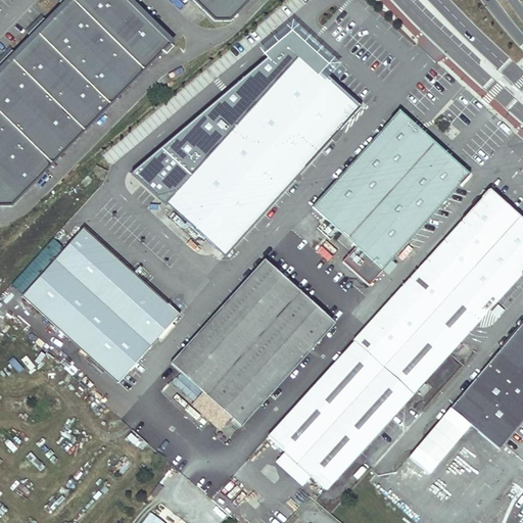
[(145,69),(74,0),(70,0),(40,31),(113,101),(145,69)]
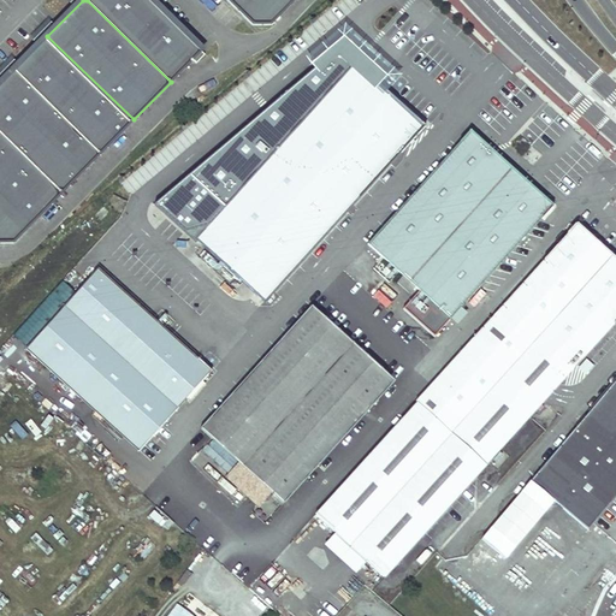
[(149,0),(87,0),(171,82),(194,59),(196,63),(205,54),(149,0)]
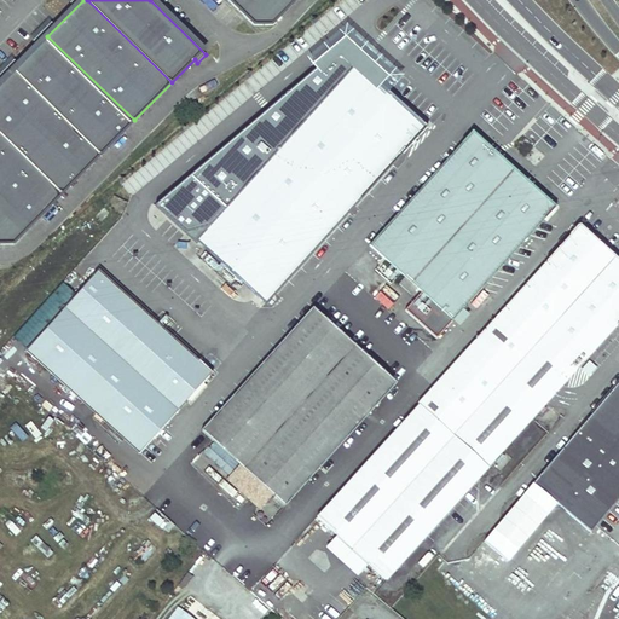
[(298,0),(229,0),(254,24),(273,24),(298,0)]
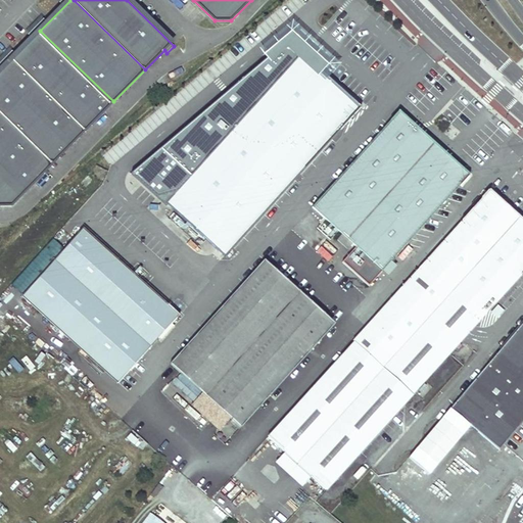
[(176,1),(172,7),(184,15),(188,10),(176,1)]
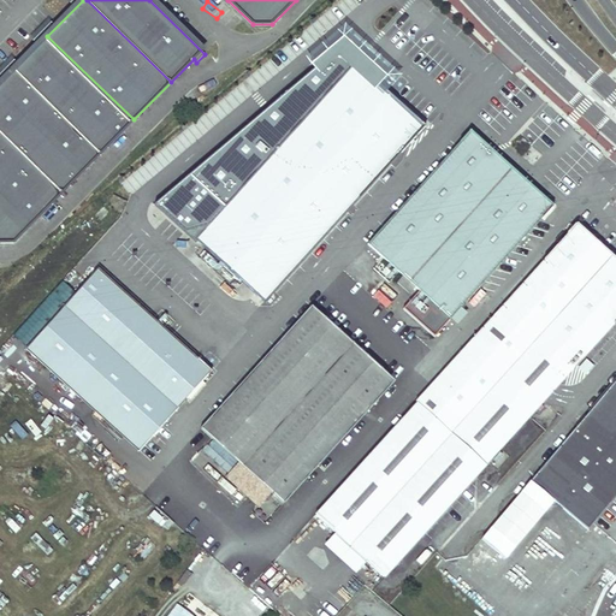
[(134,119),(47,36),(12,73),(99,155),(134,119)]
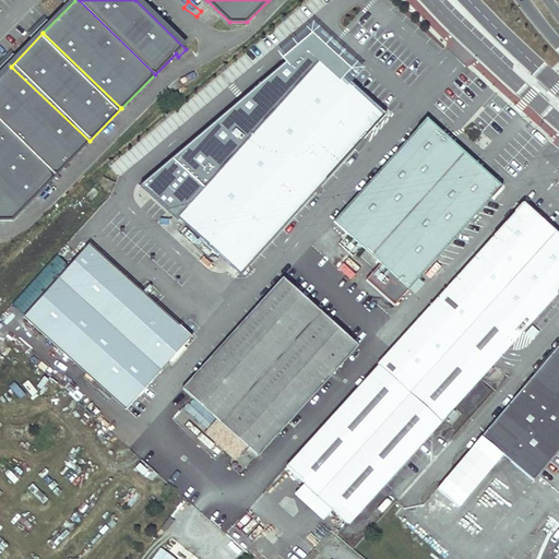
[(310,200),(402,102),(330,37),(143,187),(241,275),(310,200)]
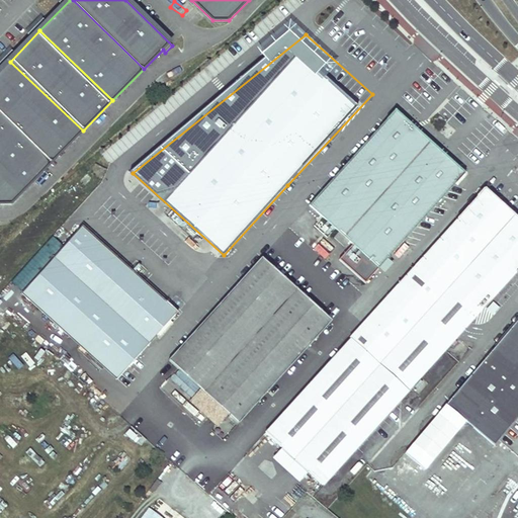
[(83,131),(10,62),(0,71),(0,110),(52,162),(83,131)]
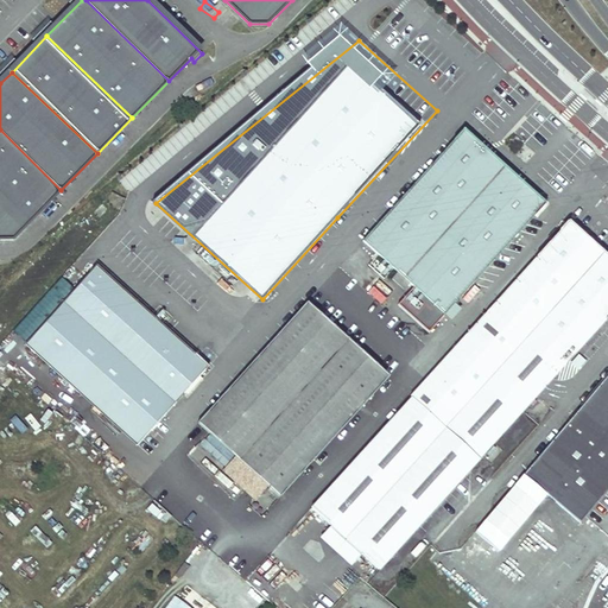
[(0,238),(12,239),(61,190),(0,130),(0,238)]
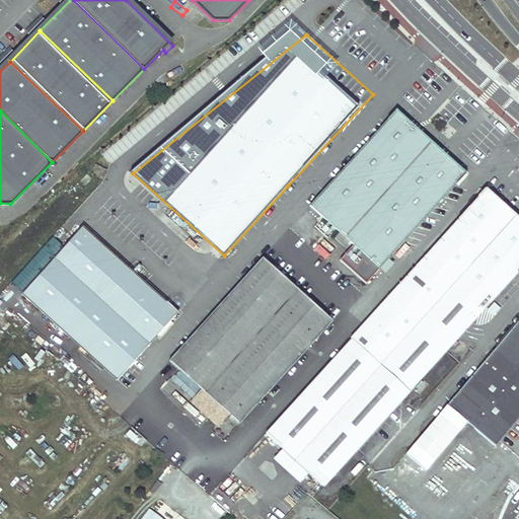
[(466,173),(397,110),(310,206),(341,233),(337,238),(347,247),(352,242),(355,245),(342,261),(366,283),(404,242),(466,173)]
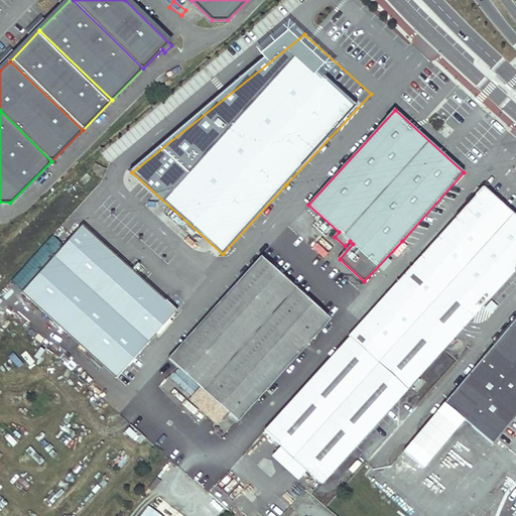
[(515,259),(515,221),(482,189),(420,258),(350,337),(350,339),(266,432),(294,459),(289,465),(298,472),(303,467),(321,483),(464,328),(482,308),(476,303),(515,259)]
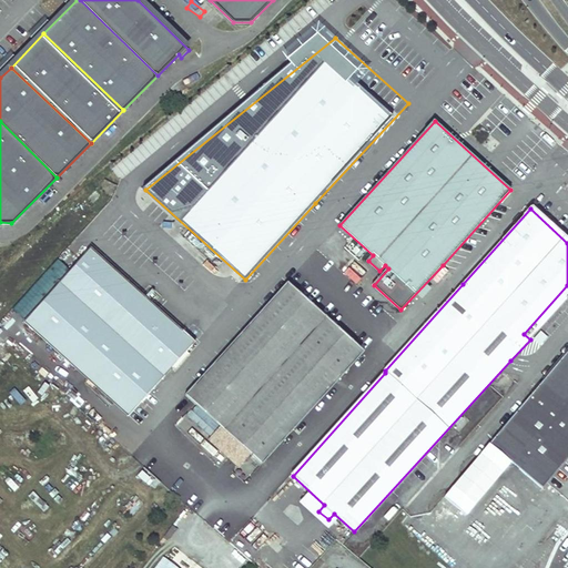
[(173,323),(91,250),(26,322),(130,415),(196,340),(175,321),(173,323)]
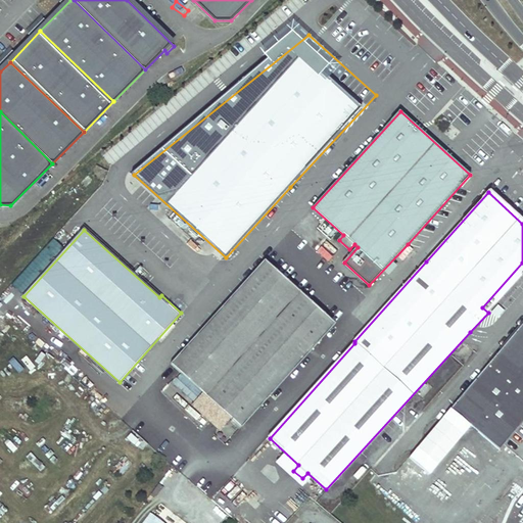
[(321,245),(316,250),(327,260),(332,255),(321,245)]
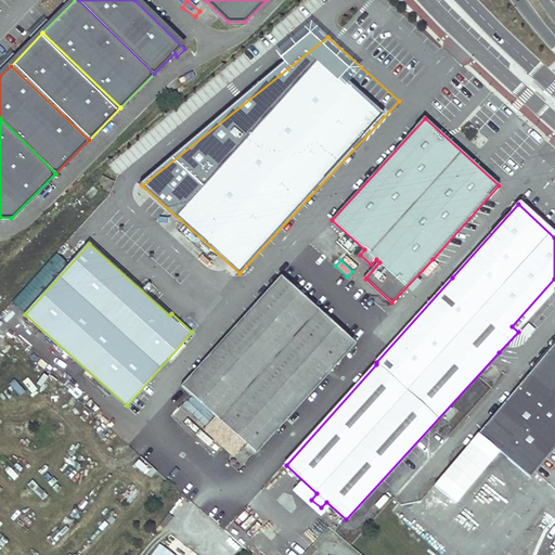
[(356,343),(281,275),(182,386),(256,453),(356,343)]
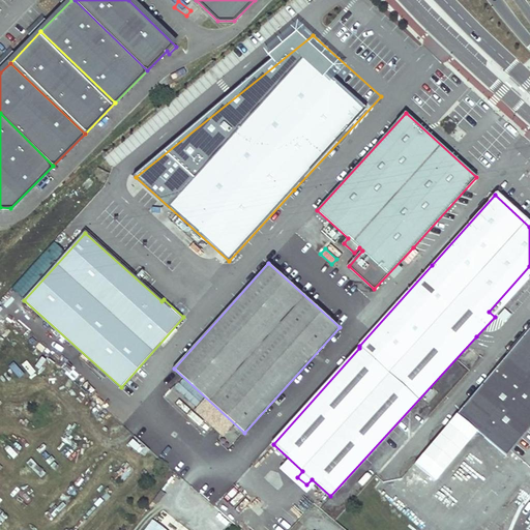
[(529,430),(529,330),(458,415),(507,458),(529,430)]
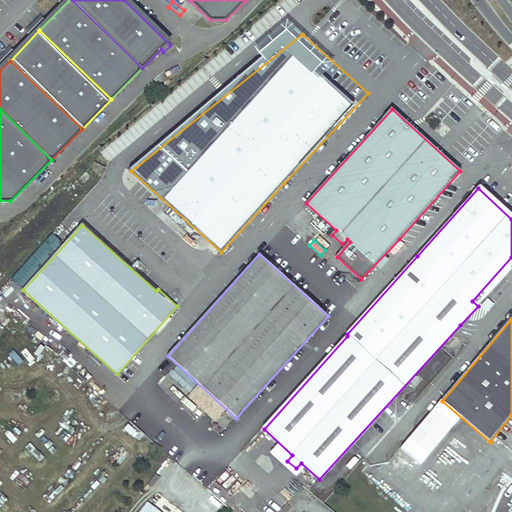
[(17,364),(22,360),(13,350),(8,354),(17,364)]
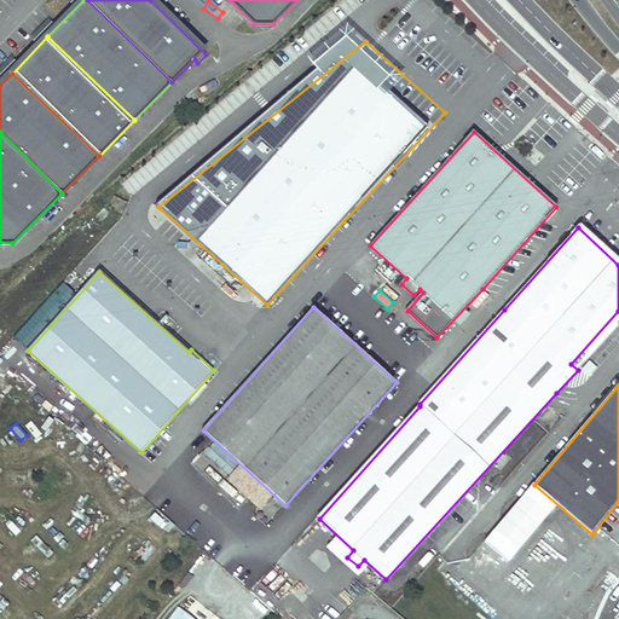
[(232,577),(218,565),(209,574),(224,588),(232,577)]
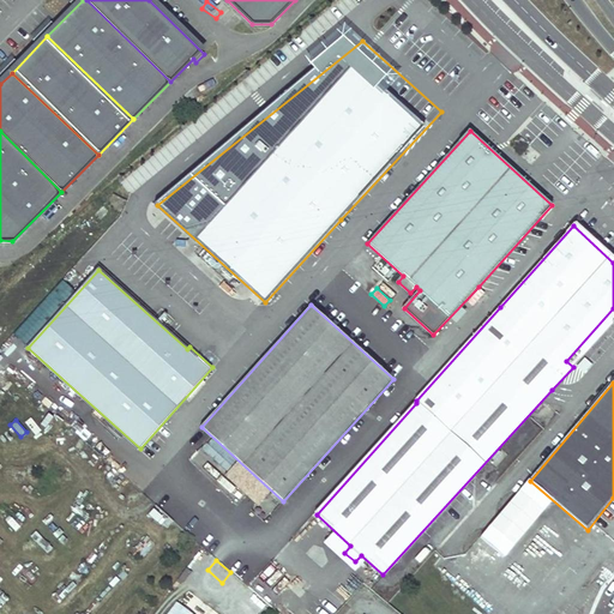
[(194,613),(173,599),(161,613),(194,613)]
